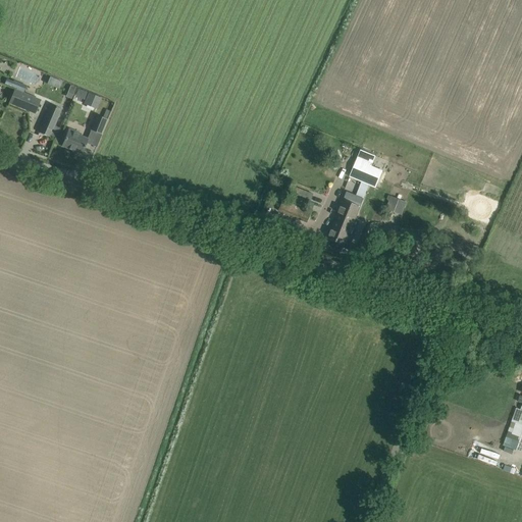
[(71,99),(76,88),(70,85),(65,97),(71,99)]
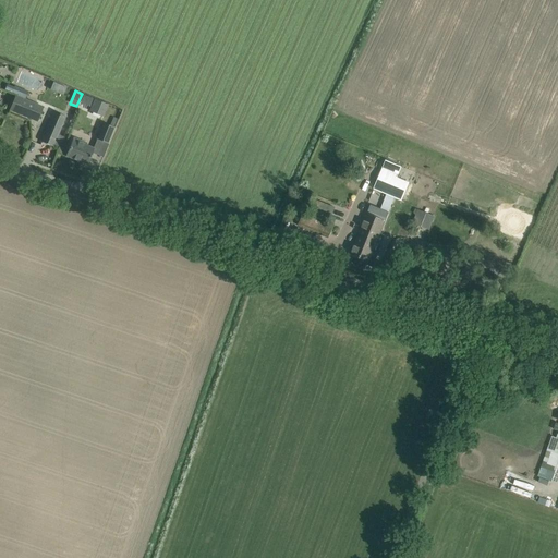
[(41,107),(15,96),(10,109),(36,120),(41,107)]
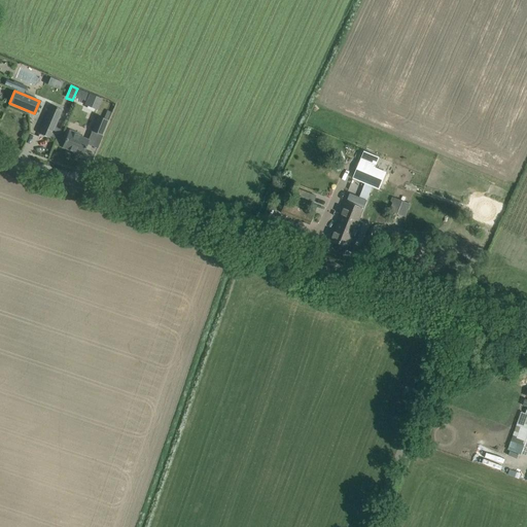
[(90,94),(84,105),(97,110),(102,99),(90,94)]
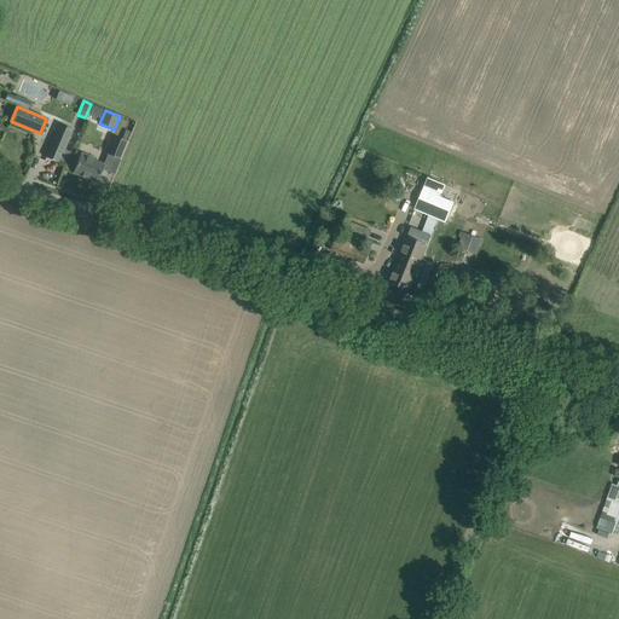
[(73,131),(59,125),(45,157),(59,162),(73,131)]
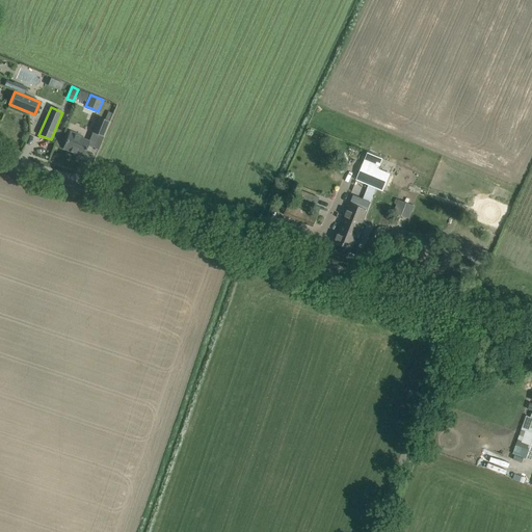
[(102,136),(108,121),(100,117),(94,133),(102,136)]
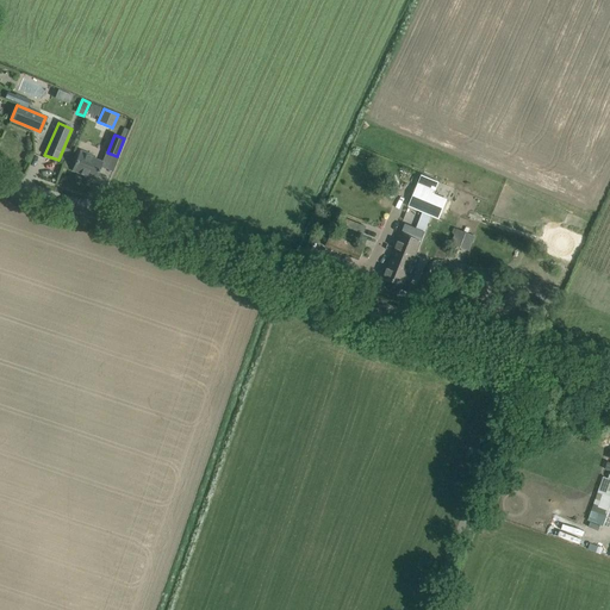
[(73,172),(95,181),(103,163),(93,160),(94,156),(81,150),(73,172)]
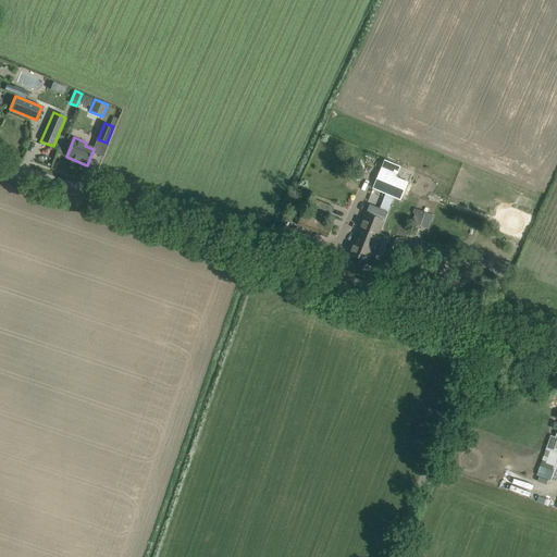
[(384,161),(372,188),(385,194),(385,193),(394,197),(400,199),(408,184),(396,178),(400,168),(401,166),(384,160),(384,161)]
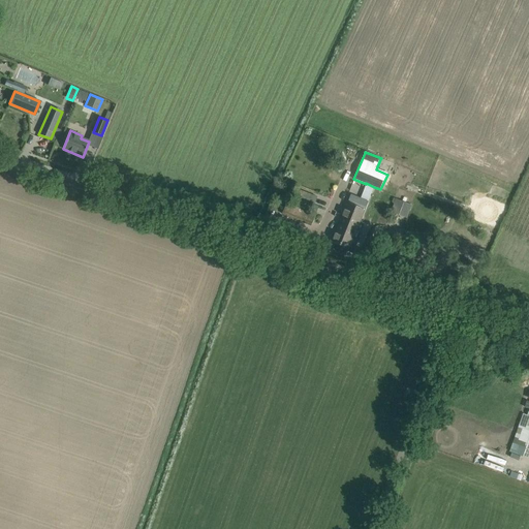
[(361,197),(368,200),(374,187),(366,183),(366,184),(361,197)]
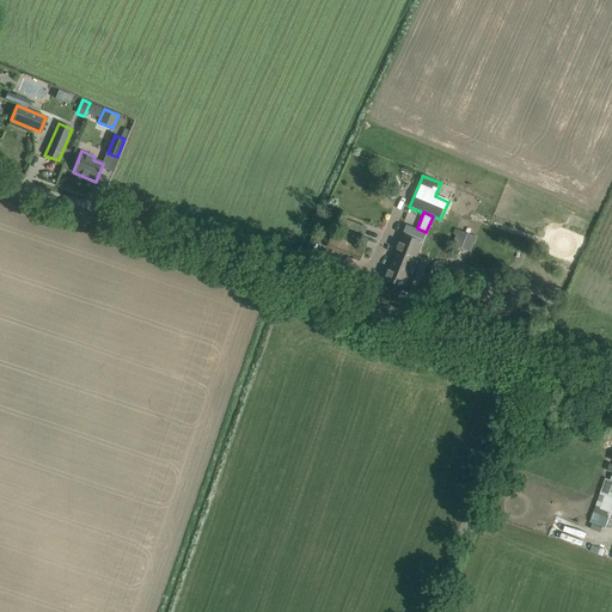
[(367,227),(343,219),(340,228),(363,238),(367,227)]
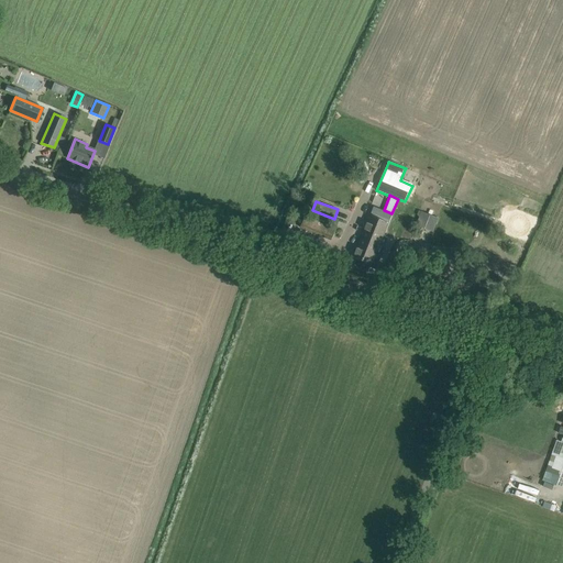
[(383,236),(392,213),(384,210),(374,207),(365,229),(383,236)]
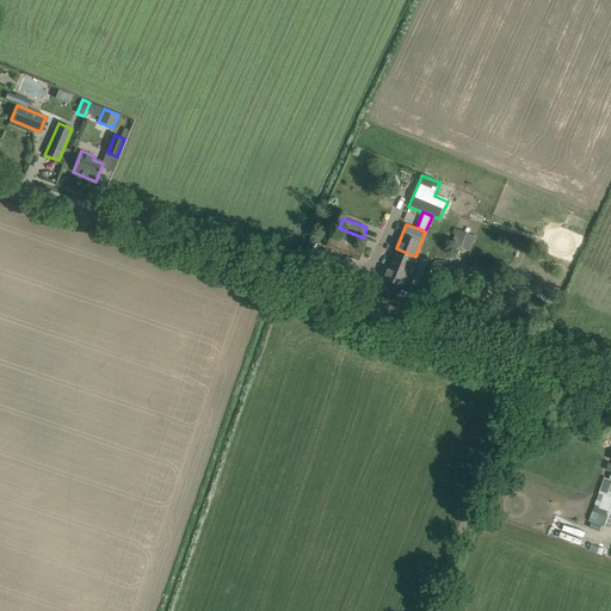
[(455,235),(451,244),(470,251),(476,238),(454,228),(452,234),(455,235)]
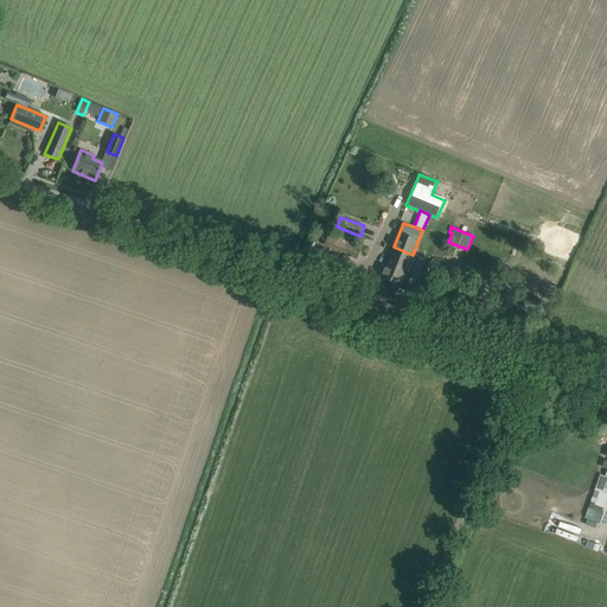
[(363,247),(330,232),(324,244),(357,259),(363,247)]
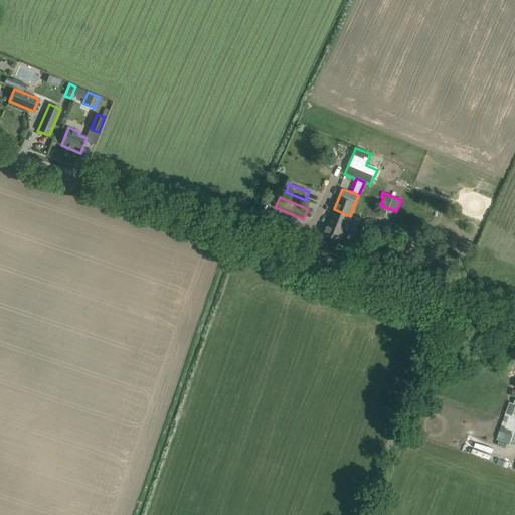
[(325,233),(324,234),(341,240),(341,238),(346,240),(350,229),(355,218),(350,216),(334,209),(328,225),(325,233)]
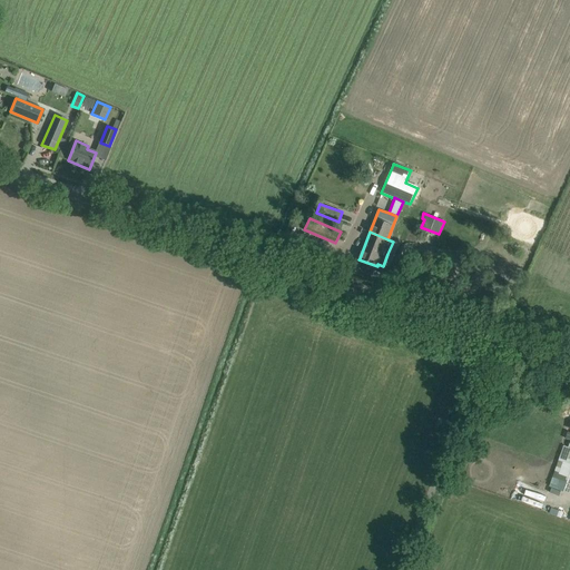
[(564,446),(553,477),(569,482),(569,444),(569,448),(564,446)]
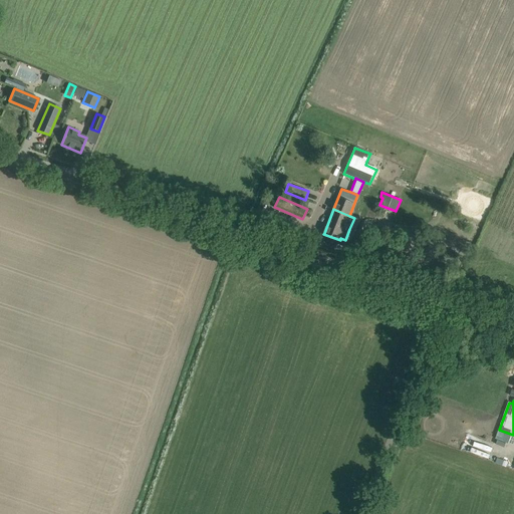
[(466,437),(462,451),(489,459),(493,445),(466,437)]
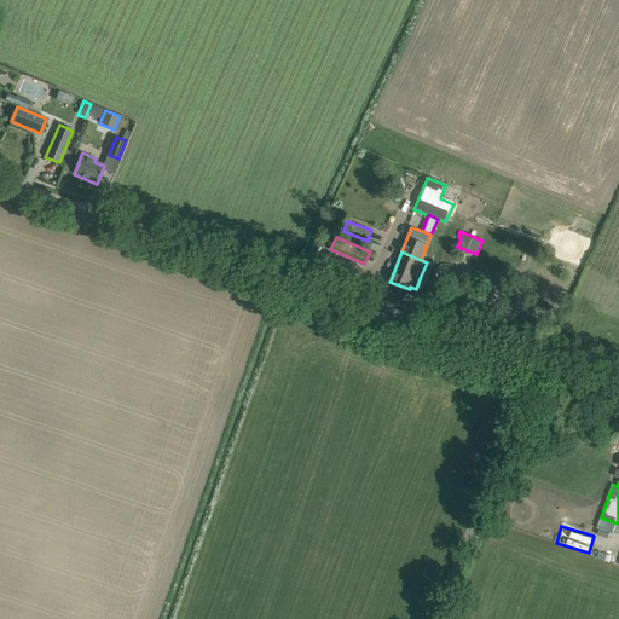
All buildings are outlined.
